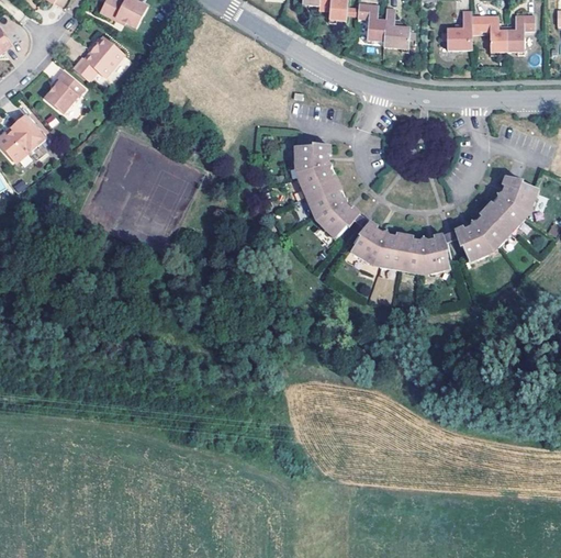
[(136,28),(148,7),(136,0),(125,0),(107,0),(101,12),(116,21),(118,18),(120,19),(125,22),(136,28)]
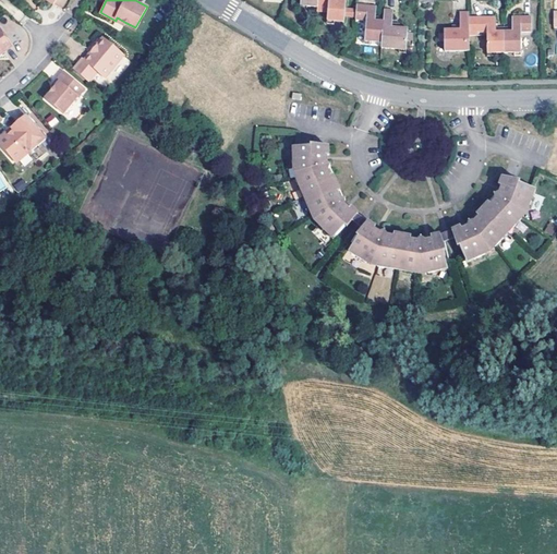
[(328,11),(327,20),(335,21),(344,21),(346,15),(346,9),(347,0),(318,0),(317,8),(317,10),(328,11)]
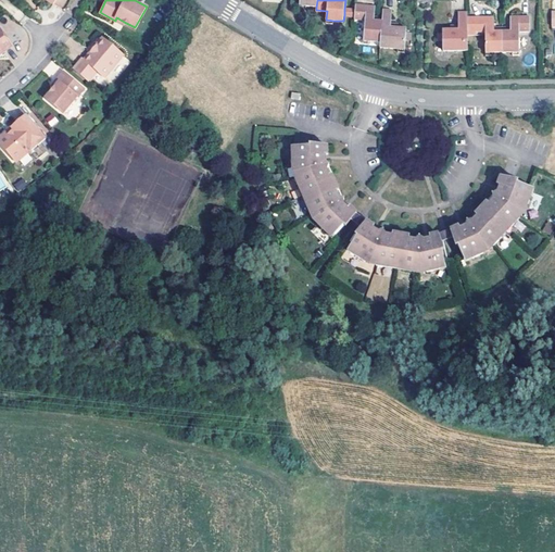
[(354,16),(354,17),(364,17),(362,40),(369,40),(380,41),(382,20),(376,19),(374,19),(375,15),(376,4),(355,2),(355,9),(354,16)]
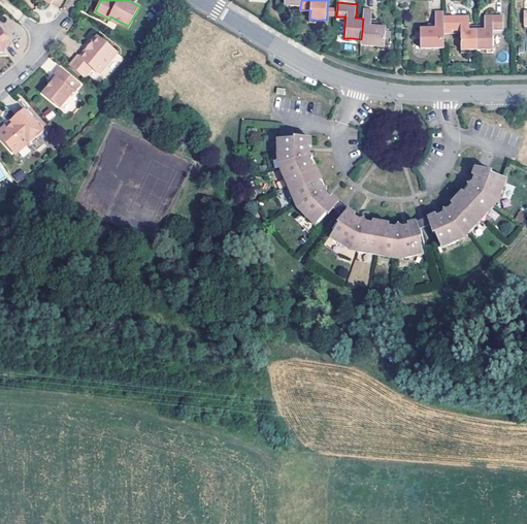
[(371,25),(372,21),(373,8),(364,7),(363,14),(363,19),(361,39),(361,44),(377,46),(385,47),(386,37),(389,34),(386,31),(387,27),(379,26),(374,26),(371,25)]
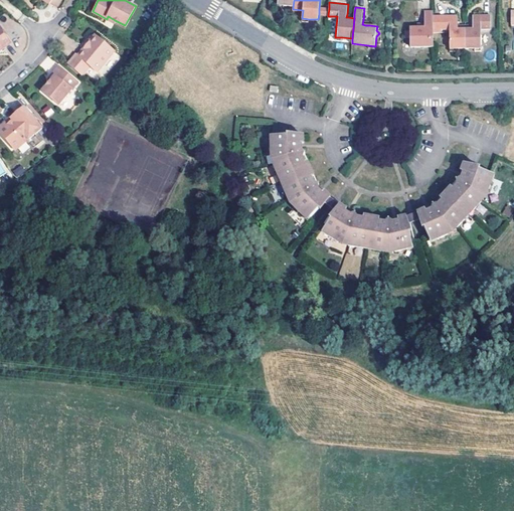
[(425,9),(425,22),(425,25),(422,25),(418,25),(411,25),(411,30),(408,32),(411,36),(411,45),(417,45),(433,45),(433,32),(433,14),(433,10),(425,9)]
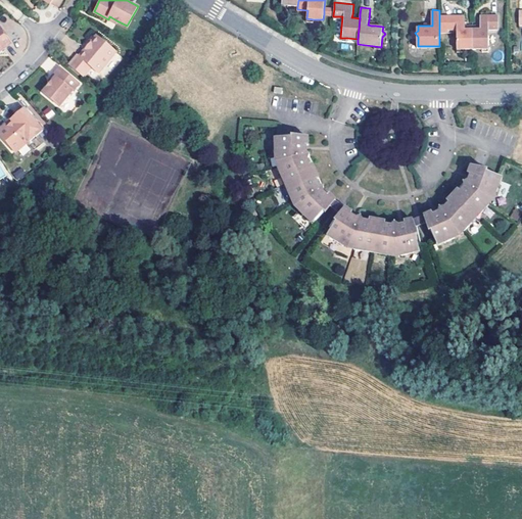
[(439,14),(439,33),(448,32),(448,29),(457,29),(457,47),(464,47),(472,47),(472,28),(467,28),(464,28),(464,25),(464,14),(439,14)]
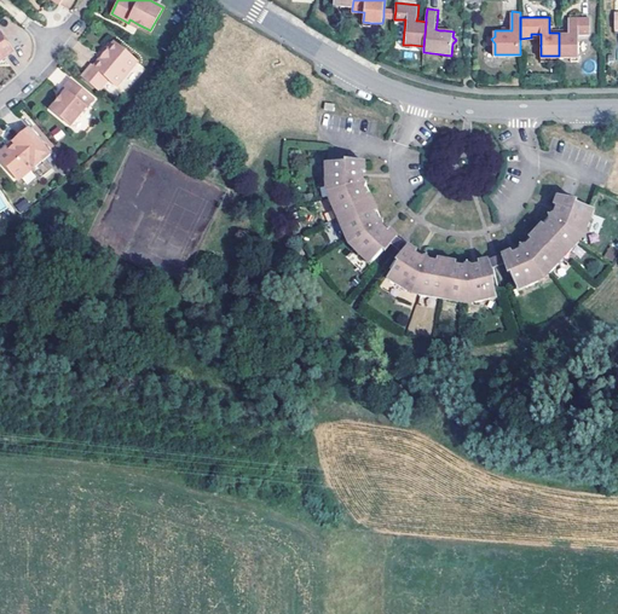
[(589,17),(567,17),(569,28),(569,33),(565,33),(559,33),(559,56),(570,56),(577,56),(577,33),(589,33),(589,17)]
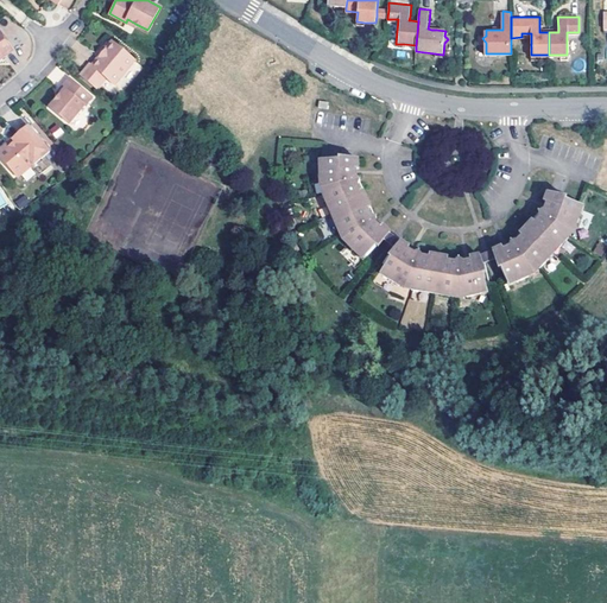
[(0,55),(13,45),(0,26),(0,55)]
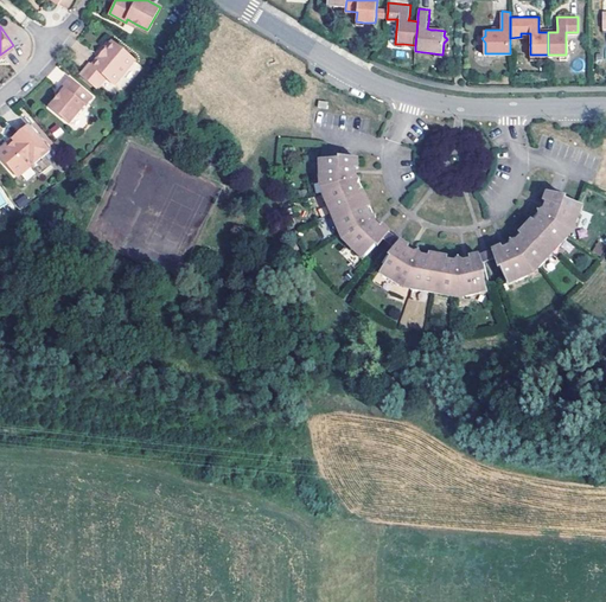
[(134,57),(113,39),(106,47),(107,49),(101,56),(99,55),(93,63),(90,62),(80,74),(96,87),(104,76),(113,83),(134,57)]
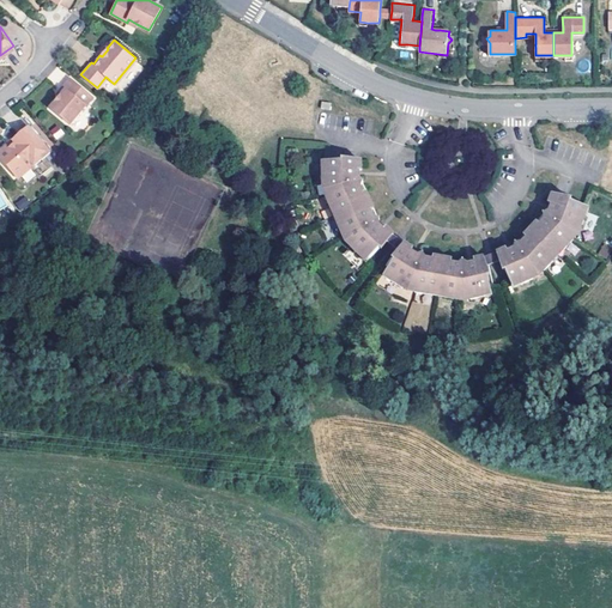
[(71,123),(92,95),(70,77),(62,85),(65,87),(62,91),(60,93),(49,105),(71,123)]
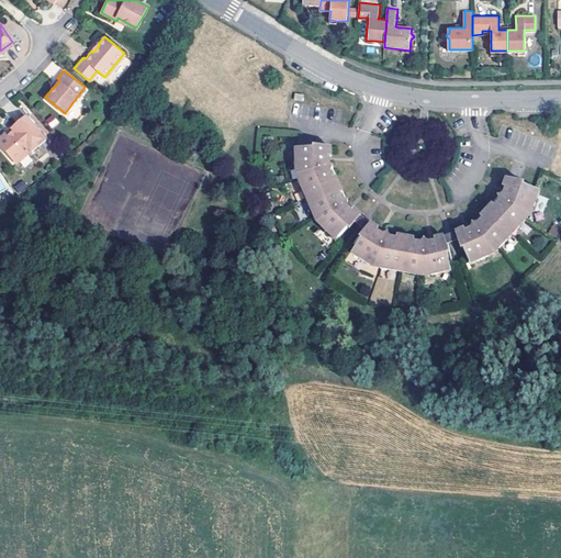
[(46,137),(26,114),(12,126),(13,130),(8,133),(4,132),(0,135),(0,142),(17,163),(46,137)]
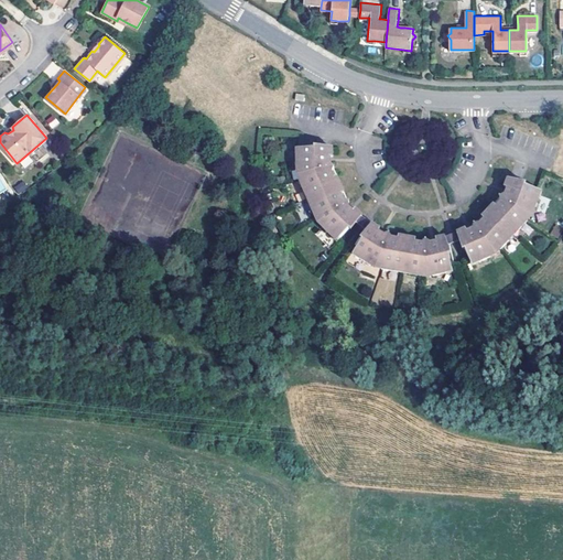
[(54,115),(47,119),(52,125),(58,120),(54,115)]
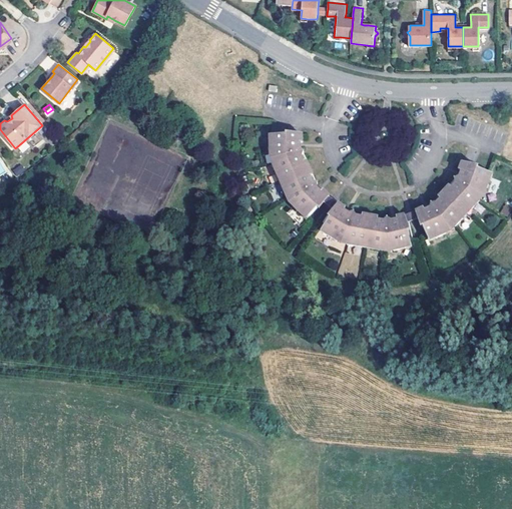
[(271,161),(275,171),(279,169),(285,183),(281,184),(285,193),(289,192),(295,200),(292,203),(300,211),(302,208),(307,213),(322,199),(328,193),(322,187),(319,189),(317,186),(316,184),(316,181),(316,180),(315,179),(312,178),(309,173),(312,172),(306,158),(303,159),(301,153),(301,152),(302,151),(302,150),(302,149),(301,148),(300,147),(299,146),(299,142),(298,139),(302,139),(301,130),(273,131),(273,138),(268,139),(269,150),(273,149),(275,159),(271,161)]
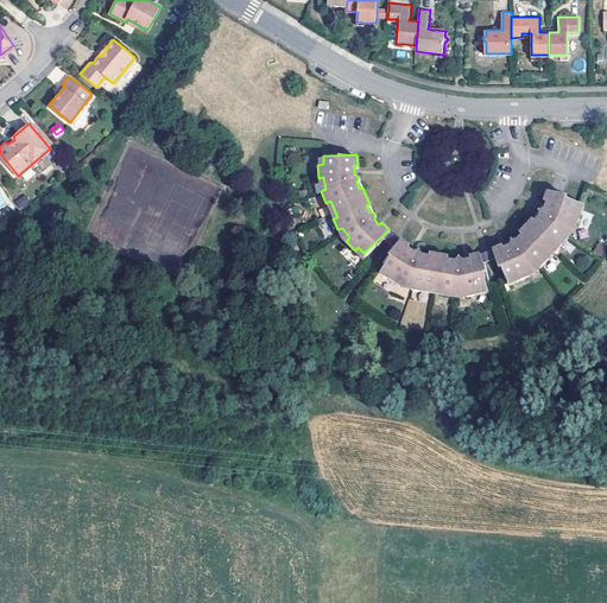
[(499,245),(489,248),(494,259),(505,280),(513,275),(514,280),(528,273),(525,270),(535,264),(537,266),(547,256),(543,253),(554,242),(557,245),(566,235),(562,232),(570,222),(574,224),(579,213),(574,210),(577,203),(545,190),(542,198),(545,200),(544,203),(542,208),(541,208),(538,208),(538,209),(537,210),(537,211),(537,214),(531,220),(529,217),(517,230),(519,233),(513,239),(512,237),(511,239),(510,239),(507,240),(507,242),(507,243),(504,245),(500,247),(499,245)]
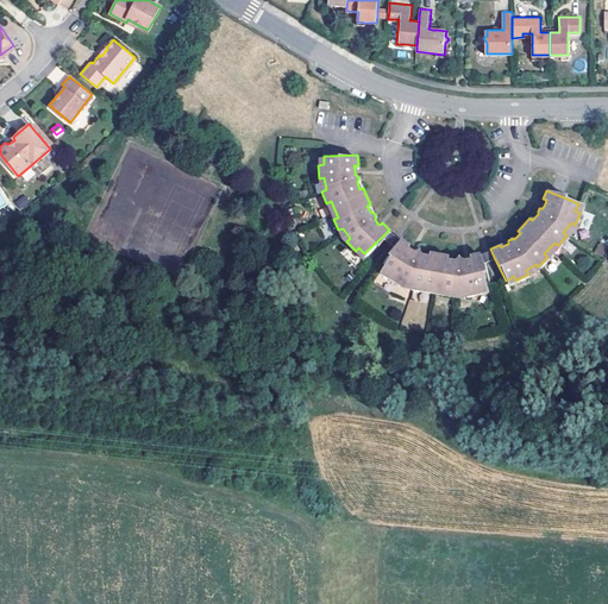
[(18,203),(22,211),(27,207),(23,200),(18,203)]
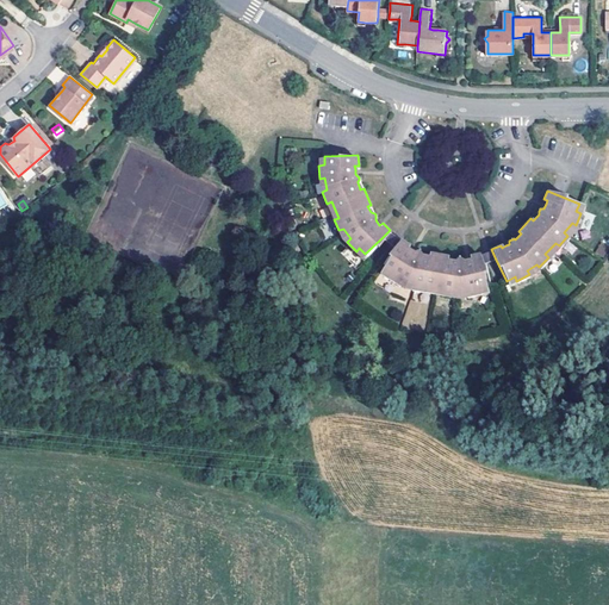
[(327,204),(334,219),(339,218),(331,201),(327,204)]
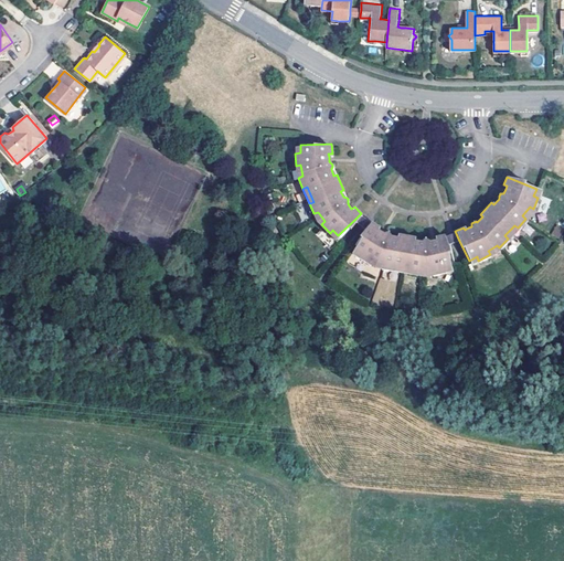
[(531,213),(533,209),(530,207),(522,215),(525,219),(531,213)]
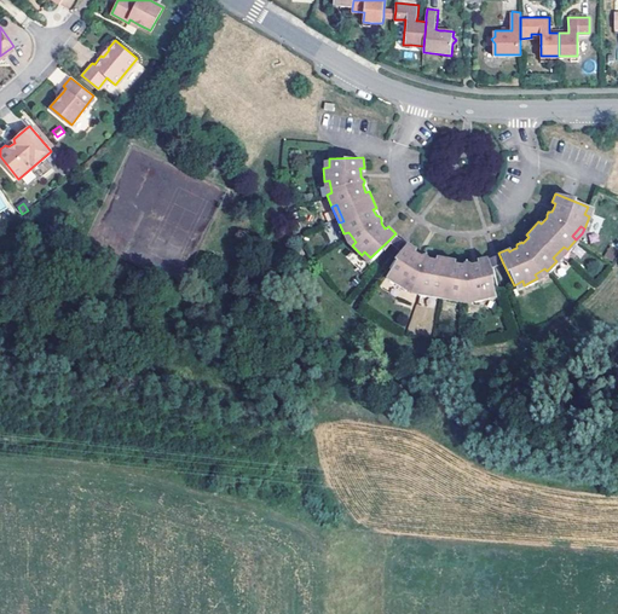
[(347,241),(352,245),(356,242),(348,232),(344,233),(347,241)]
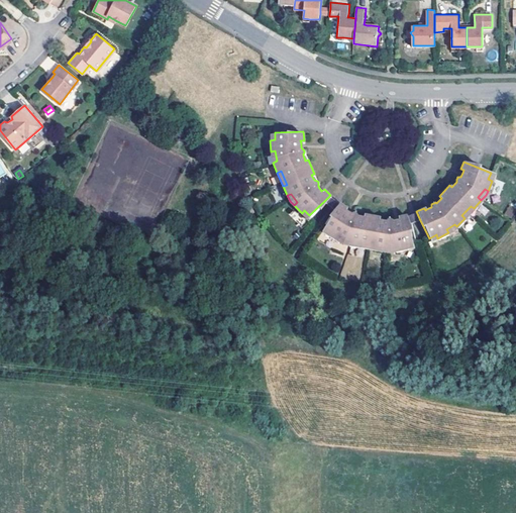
[(338,202),(330,195),(324,201),(333,210),(338,202)]
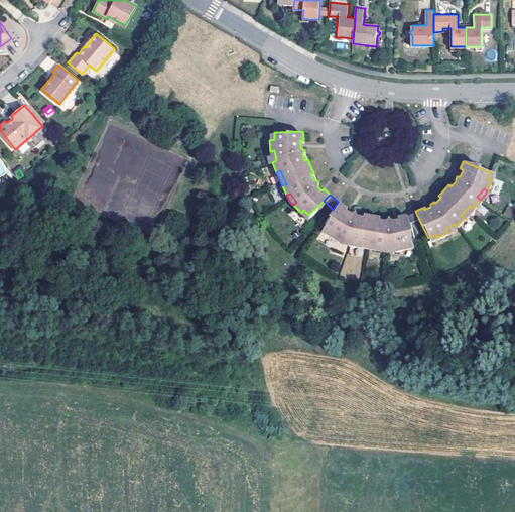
[(373,244),(372,248),(383,250),(383,245),(393,246),(393,250),(405,247),(404,244),(411,243),(407,223),(405,214),(397,215),(397,218),(394,219),(390,219),(389,218),(387,217),(386,217),(385,218),(384,219),(377,218),(378,215),(363,212),(363,216),(356,214),(355,213),(355,212),(354,211),(352,211),(350,212),(347,211),(344,209),(345,206),(338,202),(333,210),(323,227),(329,230),(327,234),(337,239),(339,235),(349,239),(348,243),(358,245),(359,241),(373,244)]
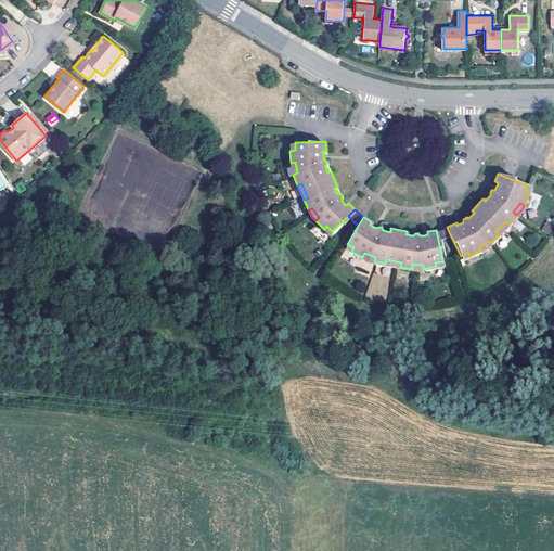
[(499,234),(509,223),(505,221),(495,231),(499,234)]
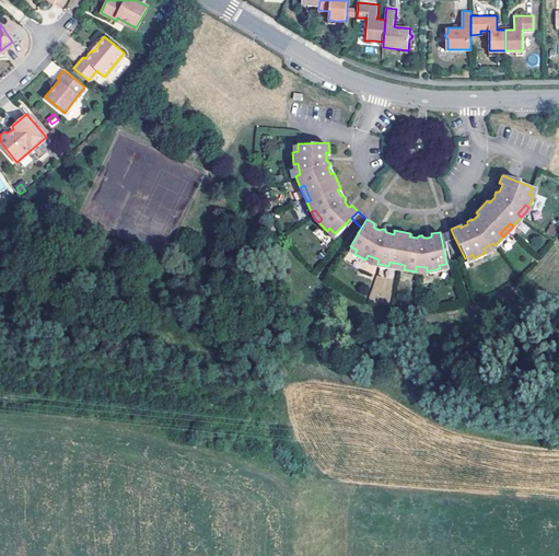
[(442,242),(455,239),(451,229),(440,232),(442,242)]
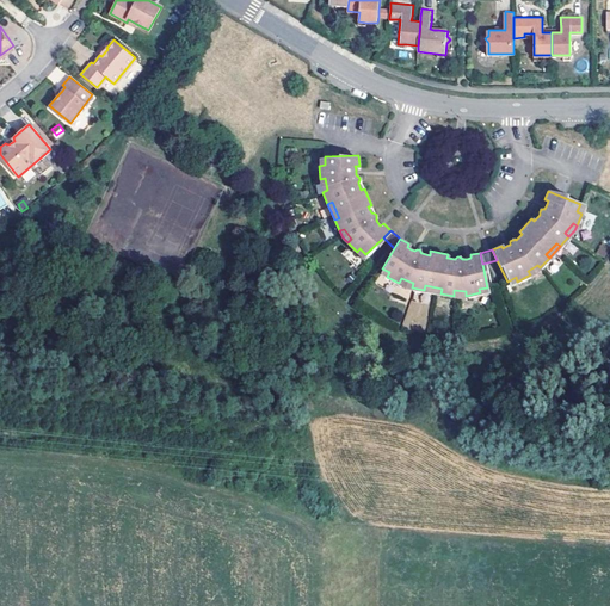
[(536,272),(540,267),(537,265),(528,271),(530,274),(536,272)]
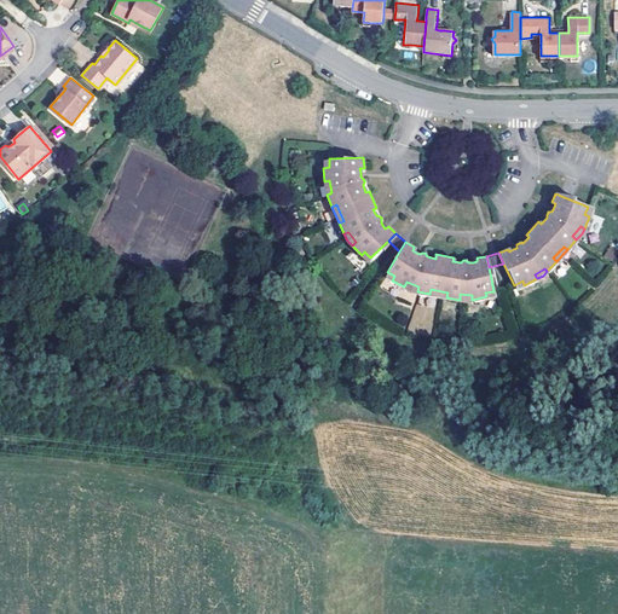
[(431,326),(432,302),(411,302),(410,326),(431,326)]
